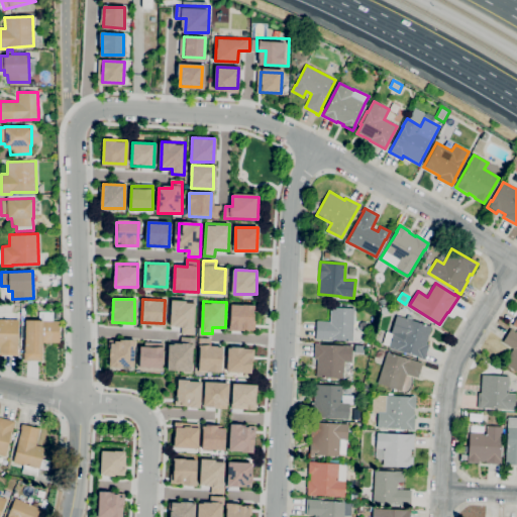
[(173,302),(196,303),(195,335),(183,335),(183,329),(172,329),(173,302)]
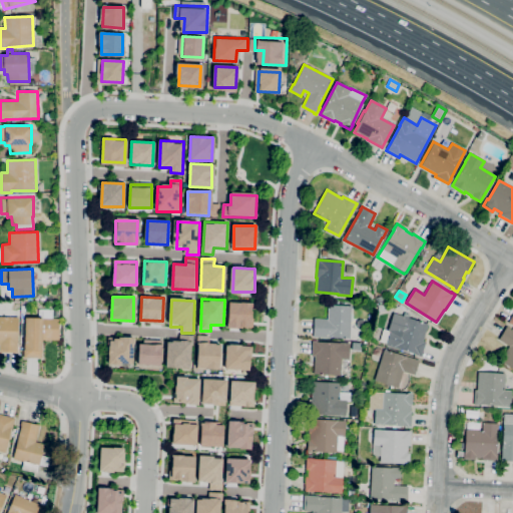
[(228,303),(249,303),(249,327),(227,326),(228,303)]
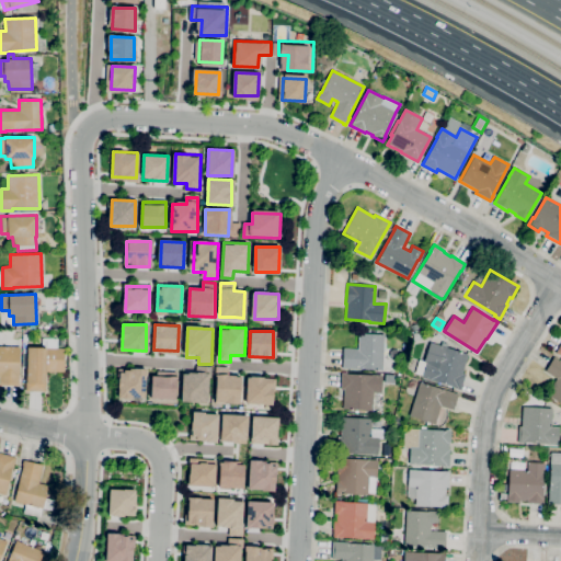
[(413,341),(412,333),(422,332),(422,340),(413,341)]
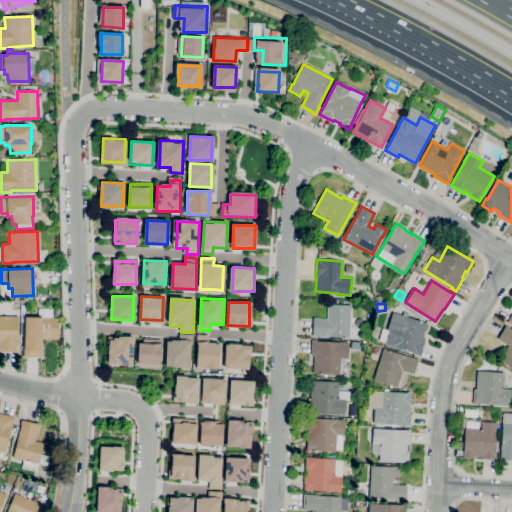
[(349,337),(330,336),(329,337),(312,336),(313,318),(327,319),(327,304),(351,305),(349,337)]
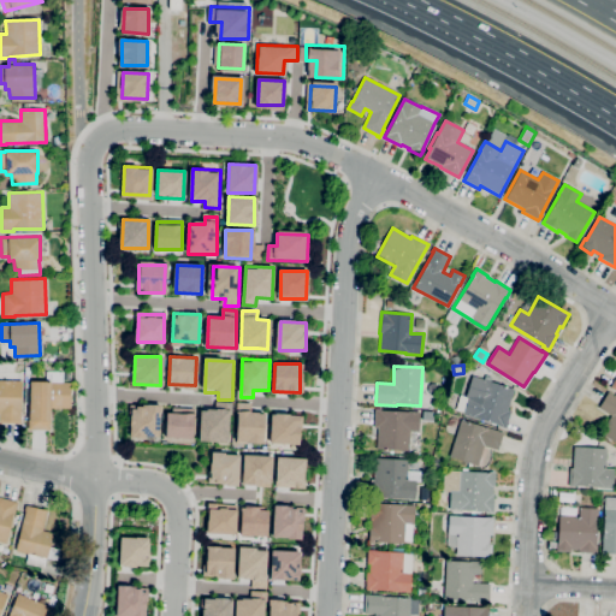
[(51,430),(29,430),(30,381),(46,381),(46,371),(63,372),(63,381),(67,381),(67,383),(71,383),(70,409),(51,408),(49,421),(51,421),(51,430)]
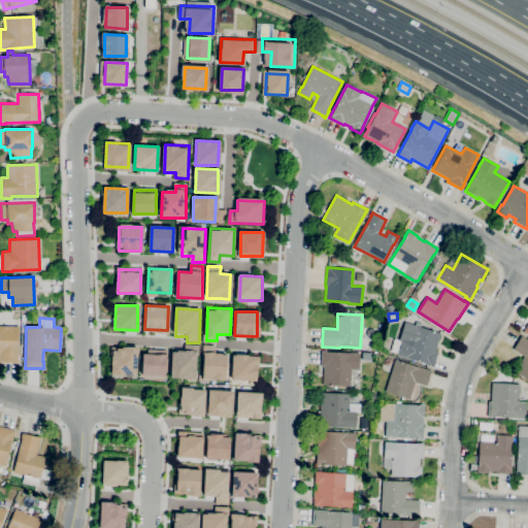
[(433,367),(427,365),(427,364),(406,358),(397,355),(397,354),(390,352),(394,338),(399,340),(404,322),(415,325),(416,322),(421,324),(420,327),(440,333),(435,352),(437,353),(433,367)]
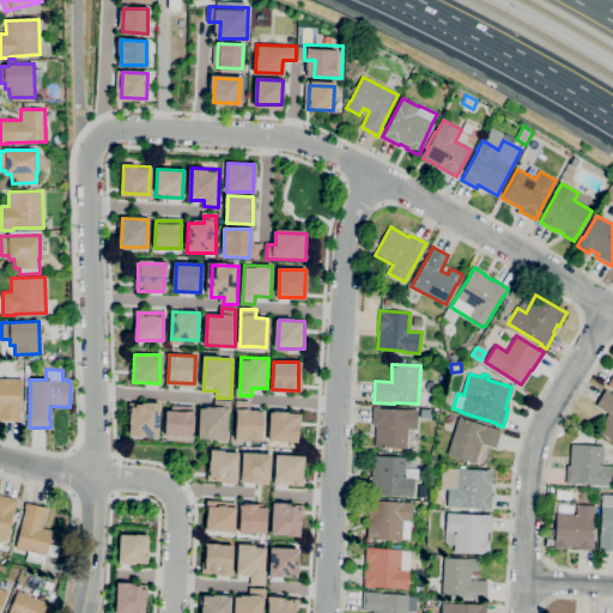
[(20,422),(0,420),(0,378),(22,380),(20,422)]
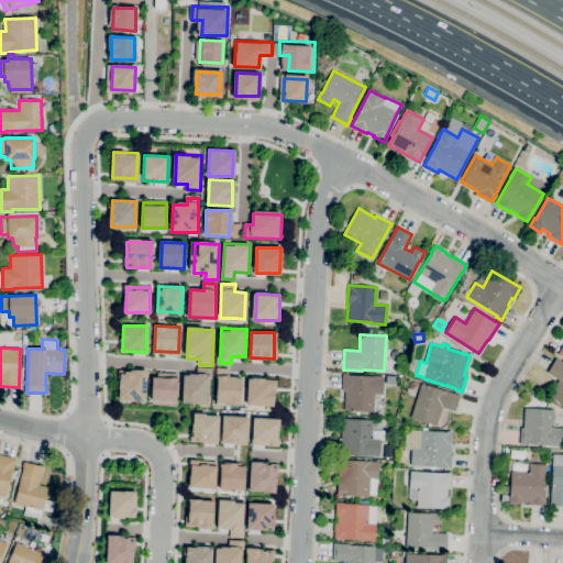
[(562,405),(549,396),(559,379),(547,373),(555,357),(559,360),(559,361),(562,363),(562,405)]
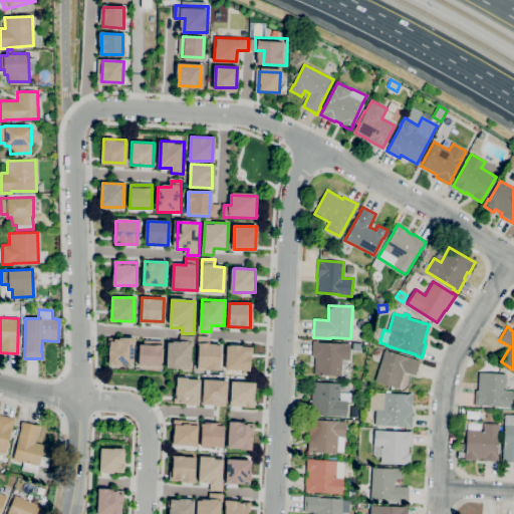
[(194,337),(194,368),(170,368),(171,343),(183,343),(183,337),(194,337)]
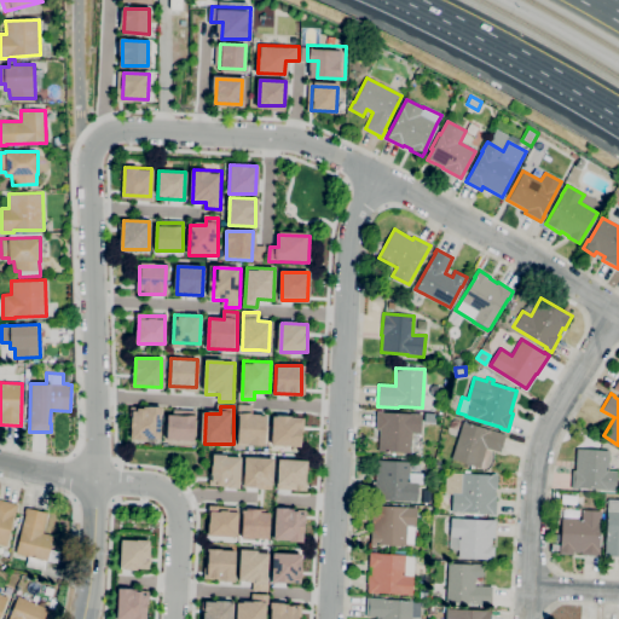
[(238,406),(237,444),(253,444),(264,444),(265,416),(253,415),(253,406),(238,406)]
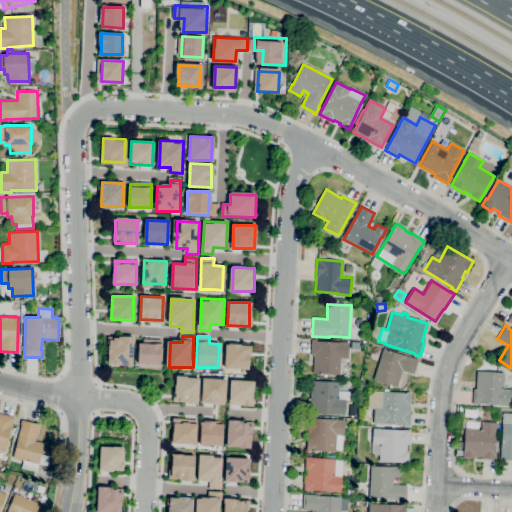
[(110,339),(132,340),(131,363),(110,363),(110,339)]
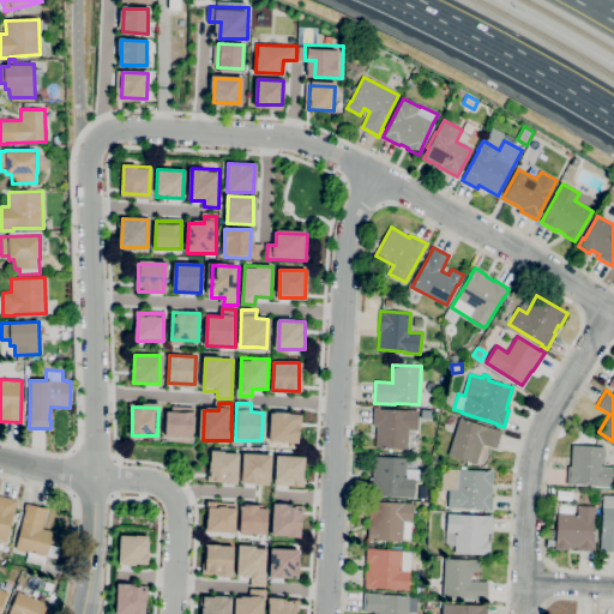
[(407,450),(375,447),(377,427),(373,426),(373,408),(379,408),(379,409),(405,410),(417,410),(417,416),(429,417),(428,427),(417,426),(417,429),(408,429),(407,450)]
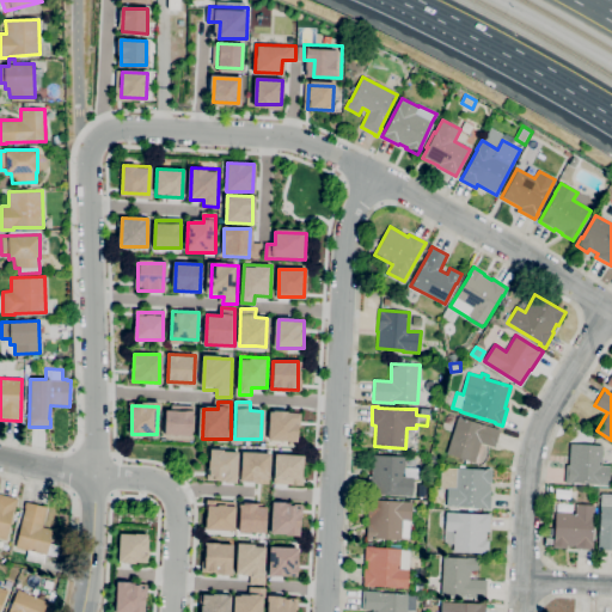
[(166,408),(193,409),(191,436),(165,436),(166,408)]
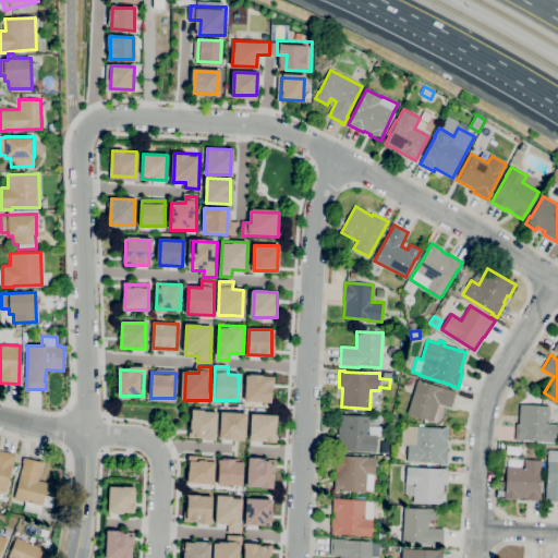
[(249,374),(273,375),(271,400),(249,399),(249,374)]
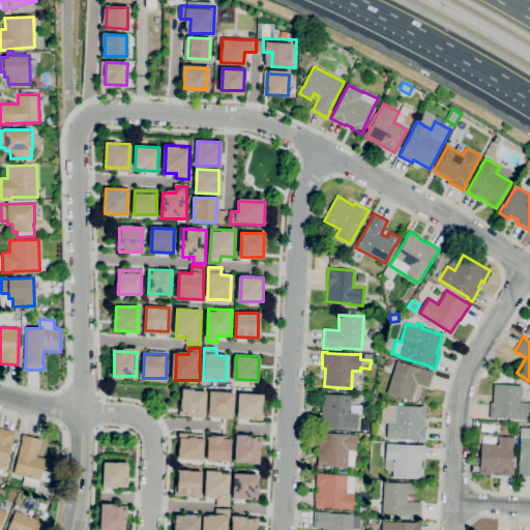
[(411,401),(386,392),(396,360),(433,373),(428,387),(416,384),(411,401)]
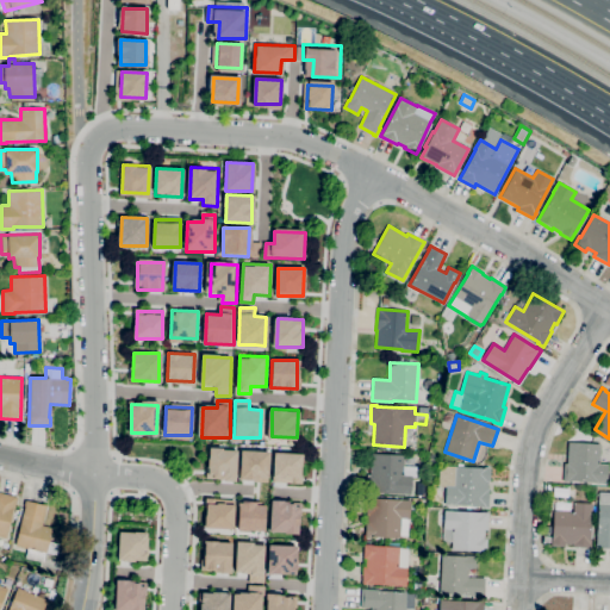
[(607,483),(596,483),(571,481),(562,481),(564,464),(567,464),(568,442),(599,443),(599,464),(608,465),(607,483)]
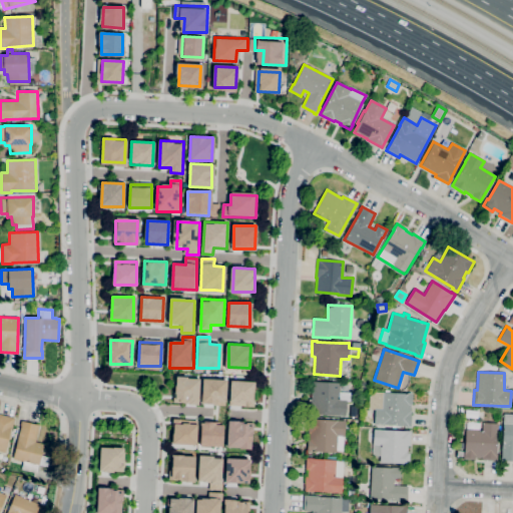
[(176,379),(198,380),(197,403),(176,403),(176,379)]
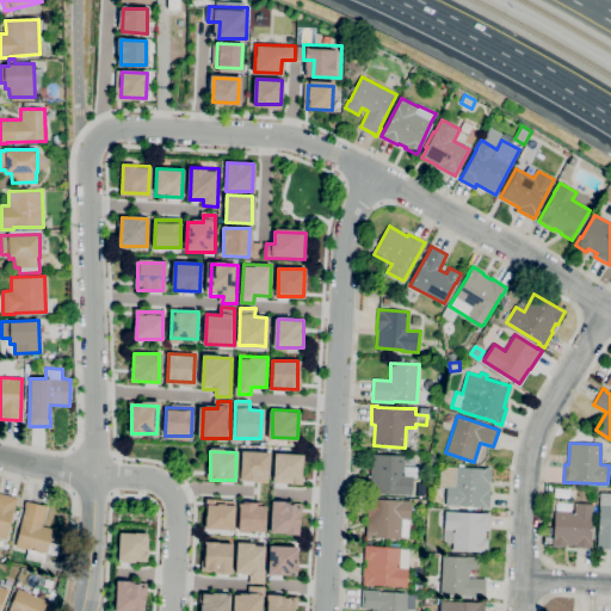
[(245,452),(270,454),(270,481),(244,480),(245,452)]
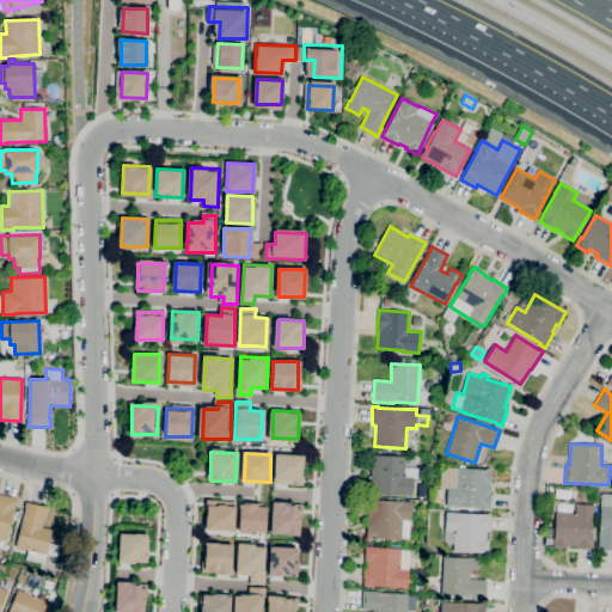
[(411,496),(402,496),(402,494),(368,493),(368,476),(372,476),(372,454),(405,456),(404,467),(418,469),(417,478),(412,478),(411,496)]
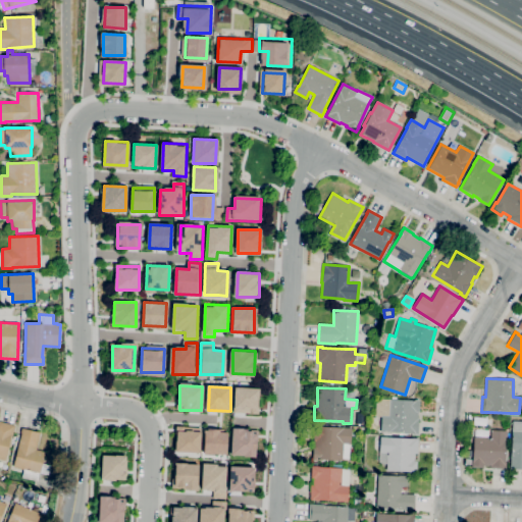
[(237,388),(259,388),(258,413),(236,412),(237,388)]
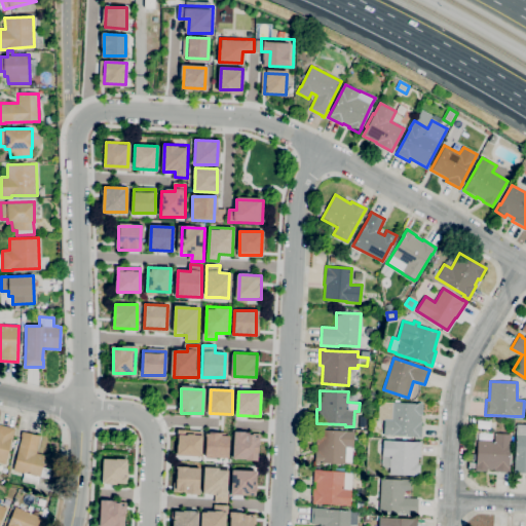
[(421,438),(415,438),(415,437),(383,436),(384,420),(378,419),(379,402),(392,402),(392,403),(418,403),(422,403),(422,415),(420,415),(420,422),(421,422),(421,438)]
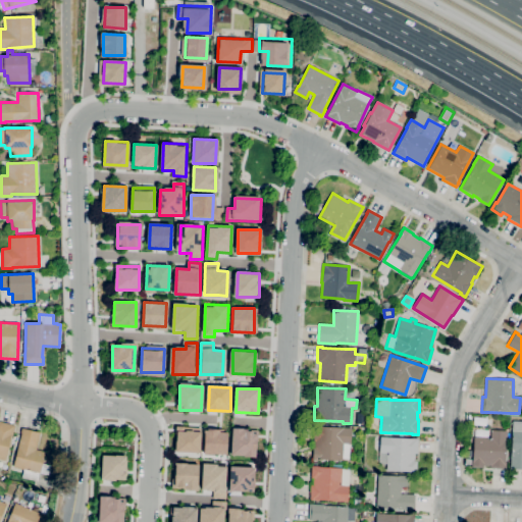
[(363,423),(355,423),(356,413),(363,413),(363,423)]
